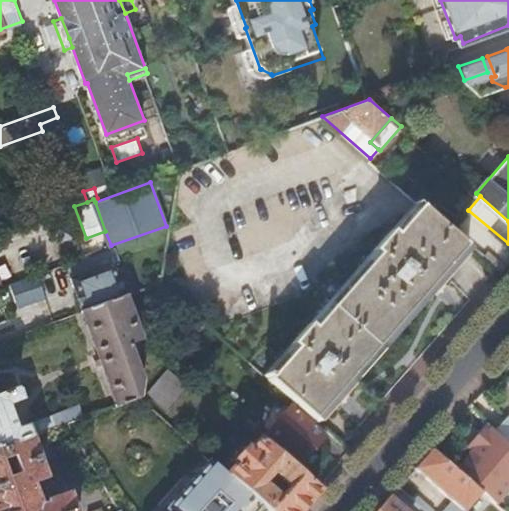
[(467,243),(420,202),(268,377),(313,417),(467,243)]
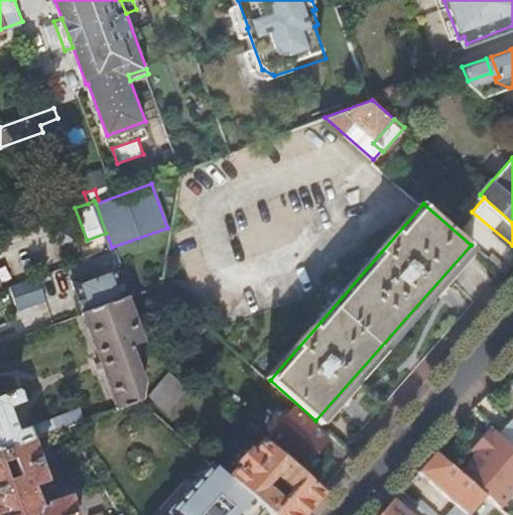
[(117,247),(70,264),(75,278),(73,279),(85,312),(128,296),(115,264),(123,261),(117,247)]
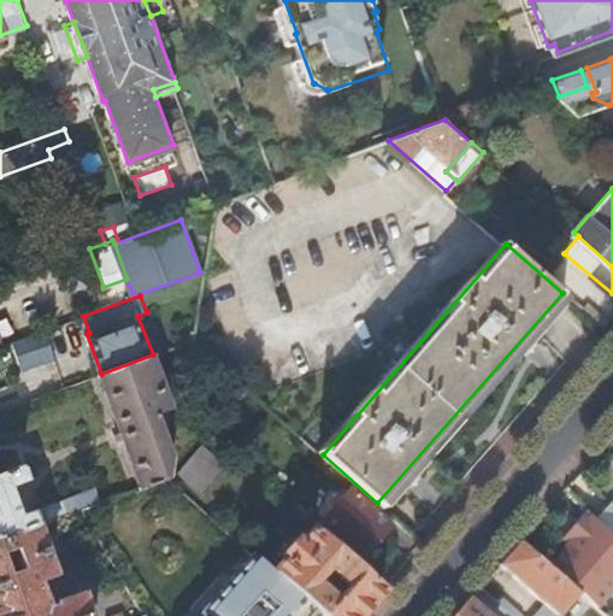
[(607,332),(612,327),(612,320),(590,301),(583,311),(607,332)]
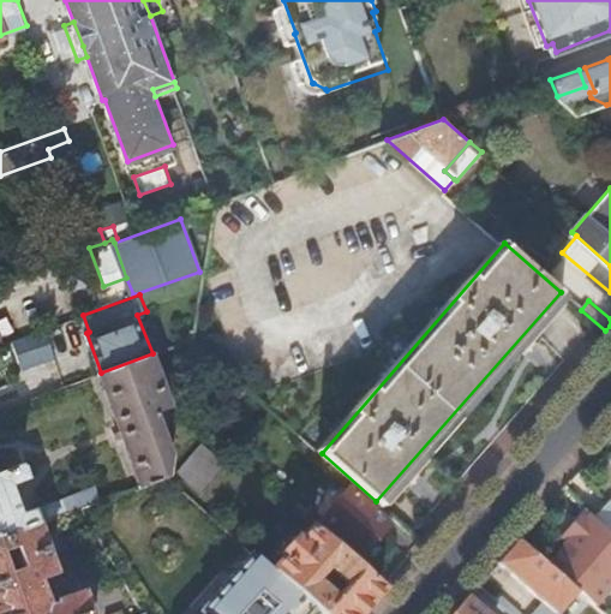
[(43,329),(13,340),(24,369),(57,357),(52,341),(48,344),(43,329)]
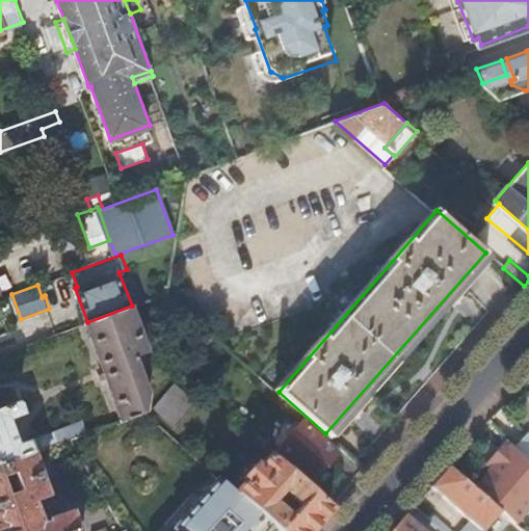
[(148,409),(152,390),(140,357),(142,356),(142,354),(149,352),(132,306),(87,322),(121,420),(148,409)]
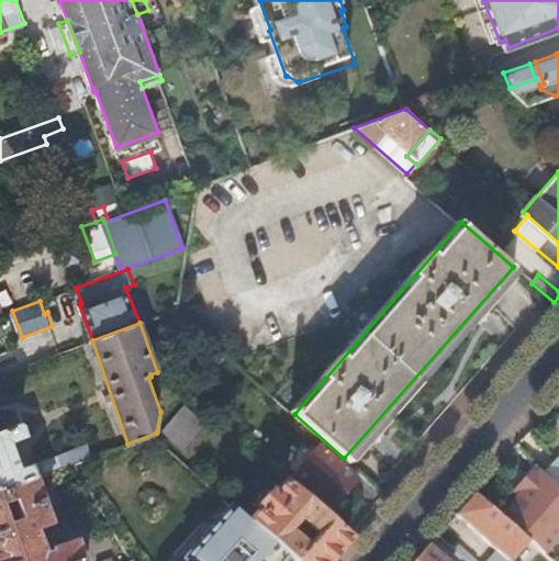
[(209,423),(187,404),(165,429),(187,448),(209,423)]
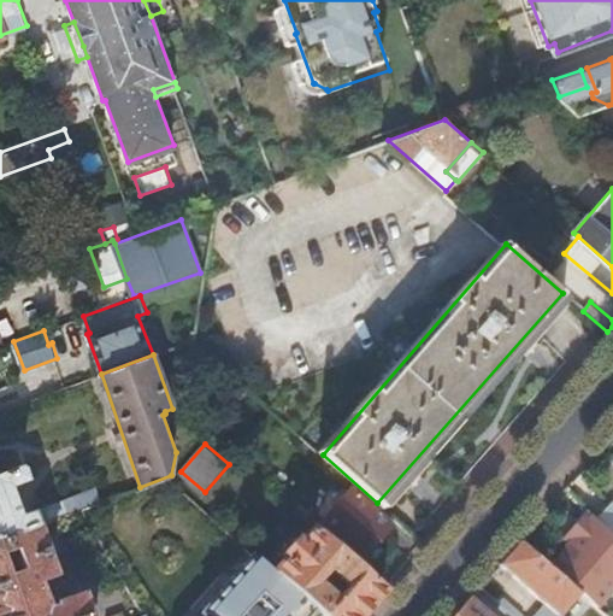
[(15,470),(0,474),(0,538),(35,526),(30,515),(18,520),(7,487),(24,480),(23,475),(17,477),(15,470)]
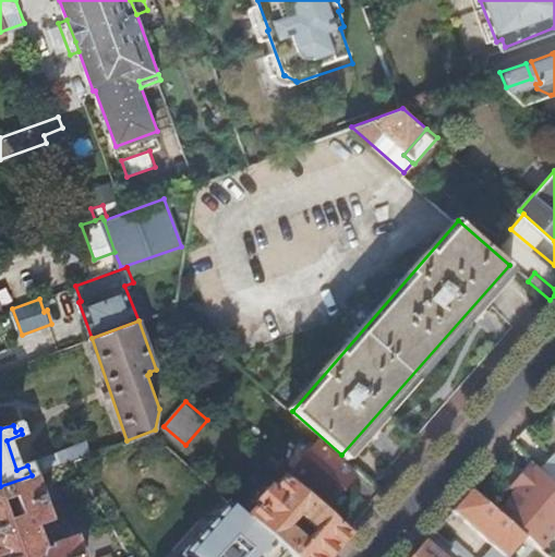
[(74,460),(91,453),(86,442),(38,459),(43,471),(74,460)]
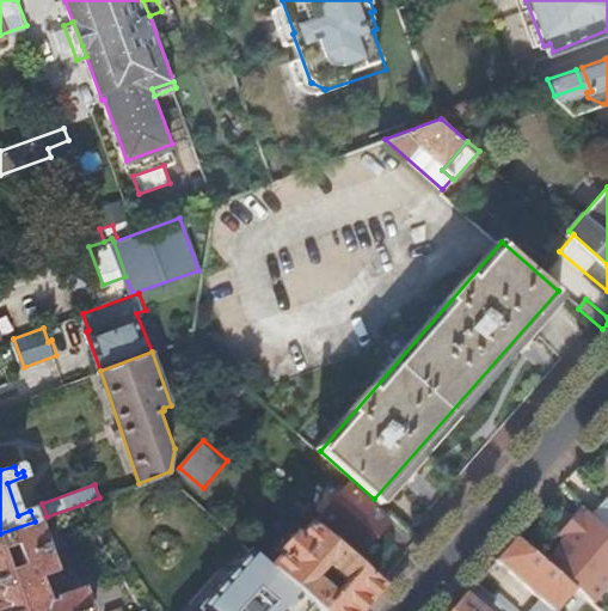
[(327,519),(362,550),(388,520),(354,489),(327,519)]
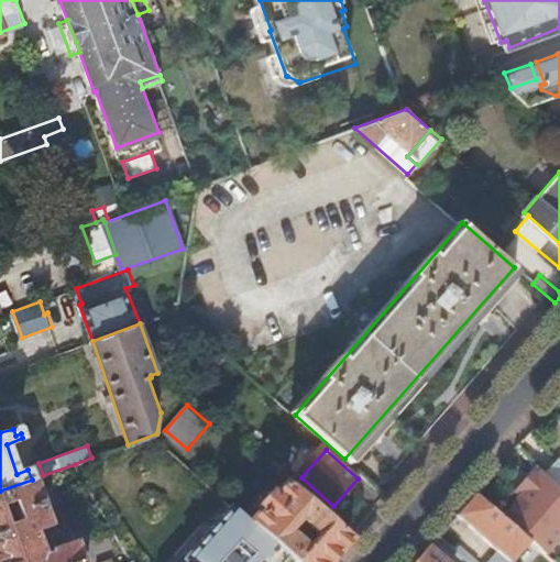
[(559,460),(548,472),(559,484),(559,460)]
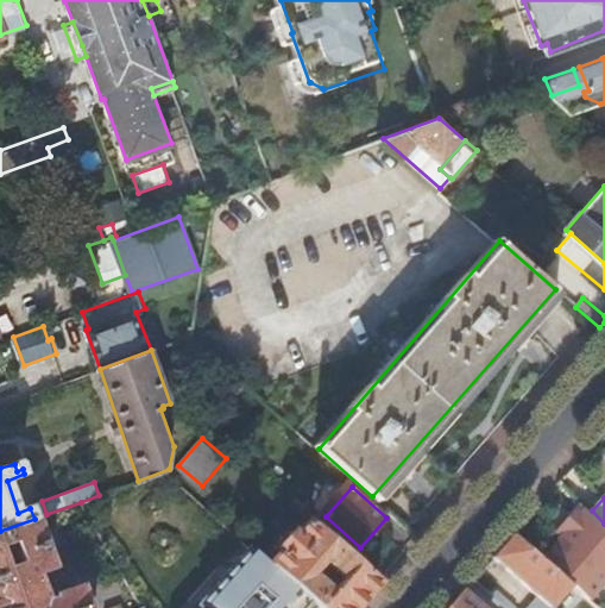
[(604,524),(592,511),(581,501),(567,518),(573,522),(563,534),(543,558),(565,577),(572,584),(573,585),(574,585),(591,601),(604,584),(604,524)]
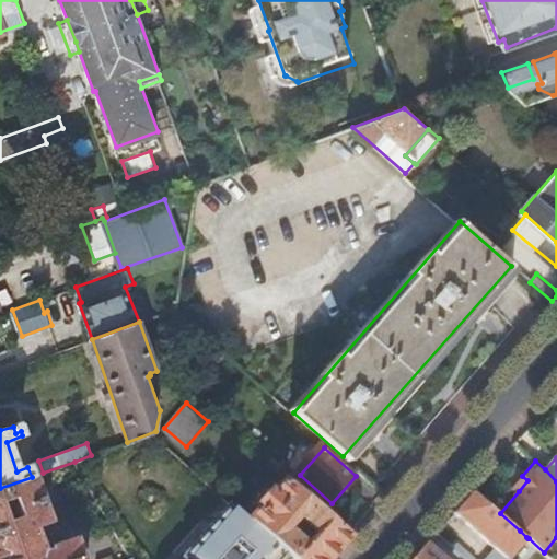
[(293,482),(325,510),(332,503),(300,475),(293,482)]
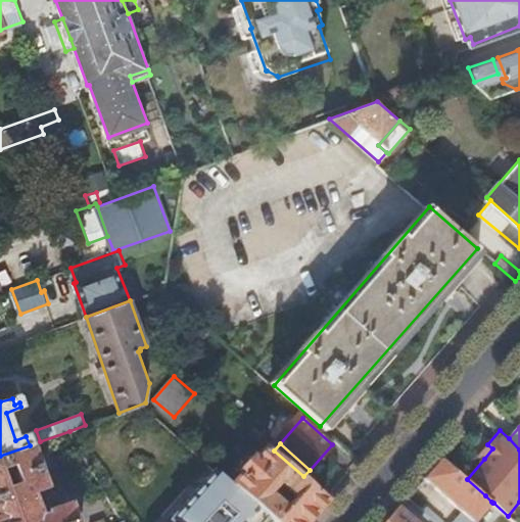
[(487,444),(479,455),(484,459),(492,448),(487,444)]
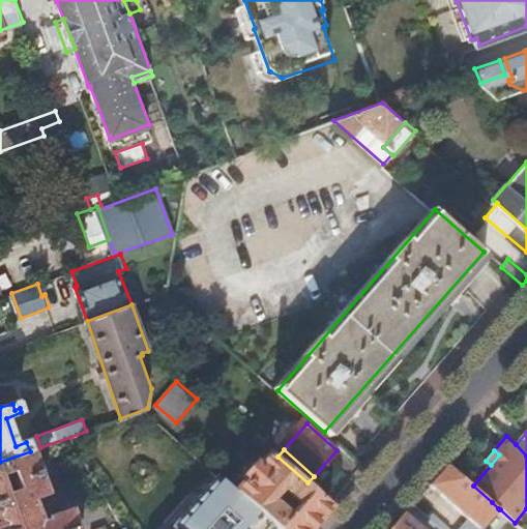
[(30,451),(0,462),(0,528),(77,528),(69,508),(47,517),(48,521),(44,522),(41,515),(37,516),(32,501),(47,495),(31,451),(30,451)]
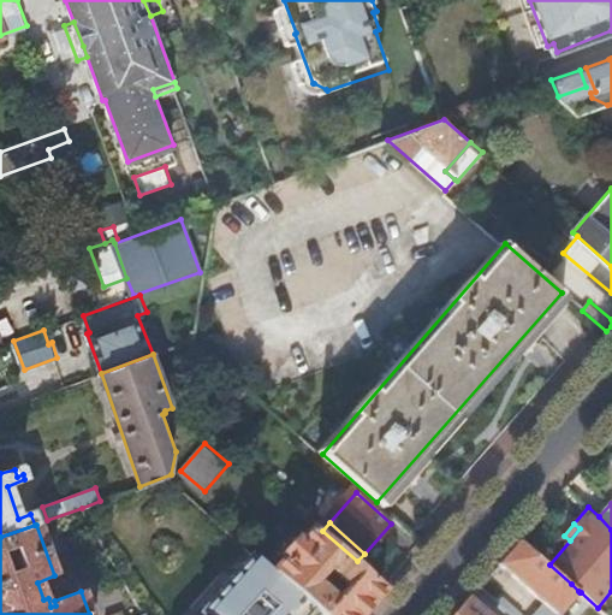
[(324,614),(358,614),(385,585),(357,561),(322,531),(315,525),(301,540),(297,536),(281,554),(286,557),(274,571),(315,607),(324,614)]
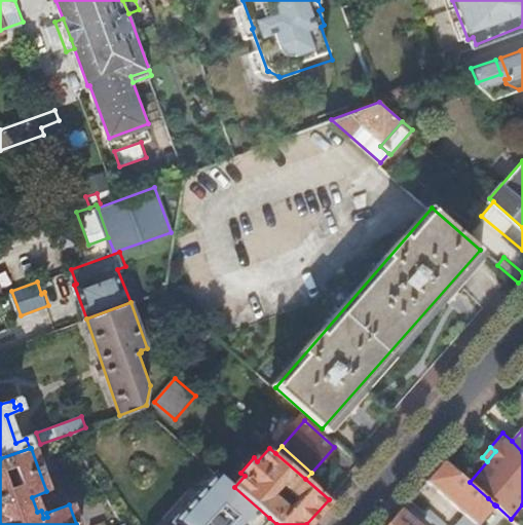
[(470,482),(445,460),(427,480),(477,524),(478,524),(496,505),(495,505),(494,504),(488,498),(470,482)]
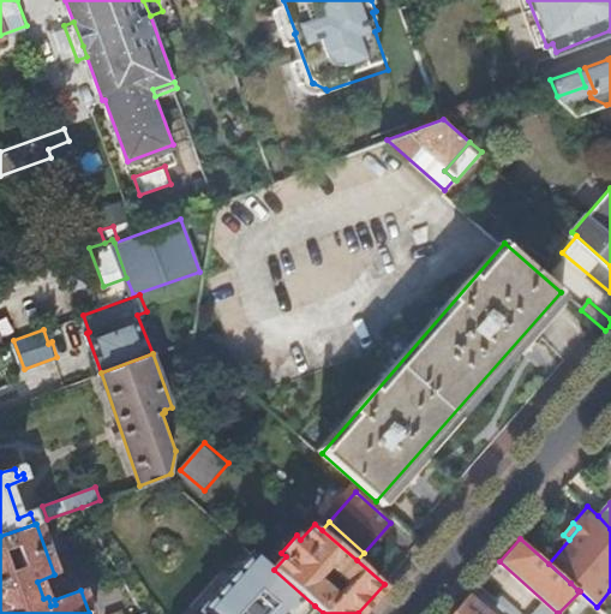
[(306,613),(315,606),(274,570),(253,553),(202,610),(205,613),(306,613)]
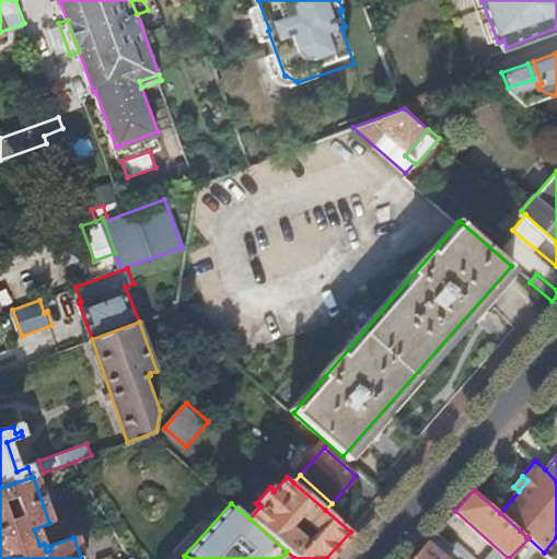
[(447,558),(428,543),(413,558),(447,558)]
